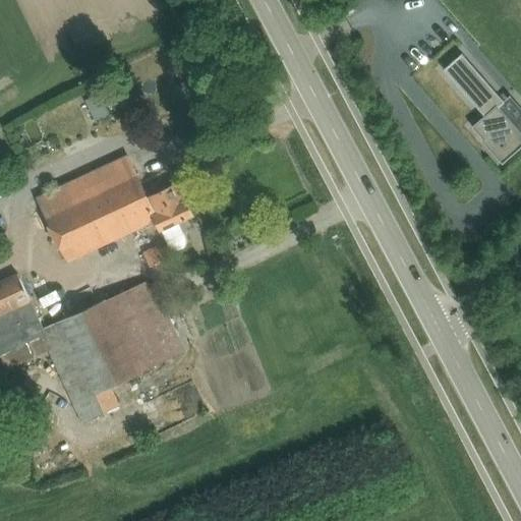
[(462,53),(444,69),(484,115),(472,126),(482,138),(481,139),(502,163),(520,146),(520,131),(499,107),(505,102),(462,53)]
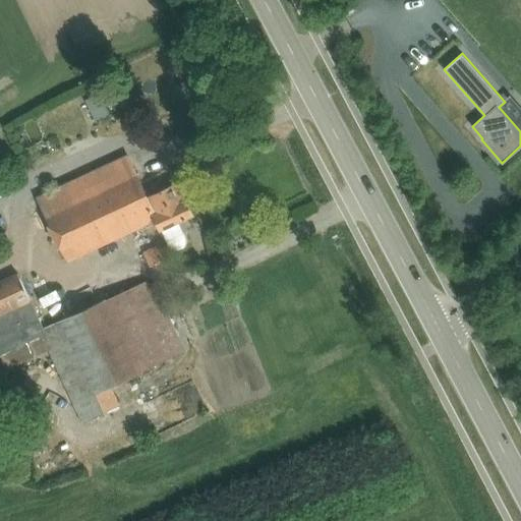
[(92,102),(101,125),(116,120),(108,96),(92,102)]
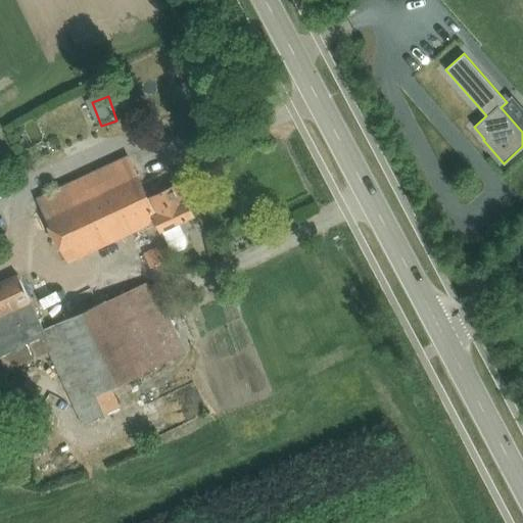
[(127,115),(139,108),(133,96),(121,102),(127,115)]
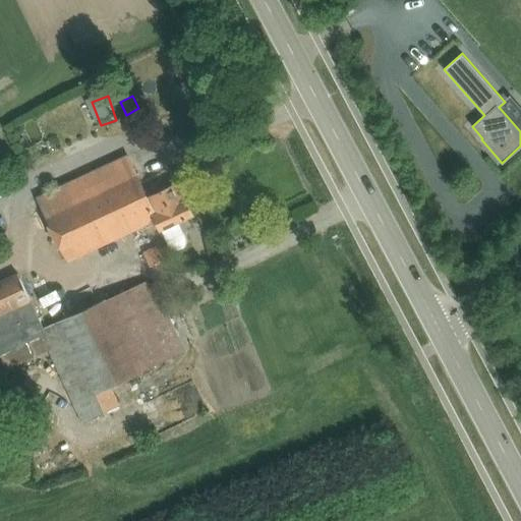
[(171,248),(176,249),(180,249),(184,246),(185,241),(185,237),(178,222),(192,215),(185,198),(182,200),(175,184),(147,197),(127,155),(36,197),(66,262),(145,225),(146,227),(153,224),(155,229),(159,226),(161,230),(168,244),(171,248)]
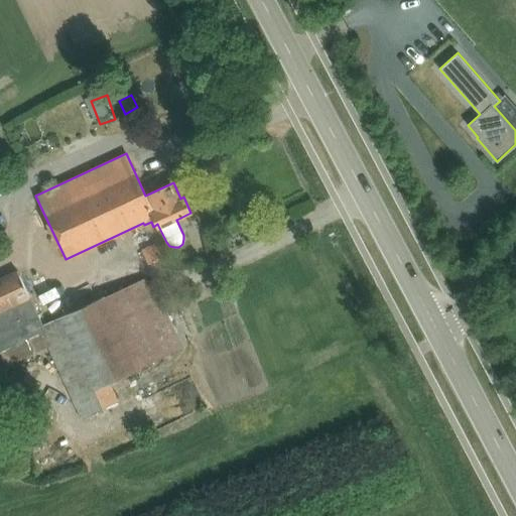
[(155,243),(141,249),(148,263),(156,265),(164,261),(155,243)]
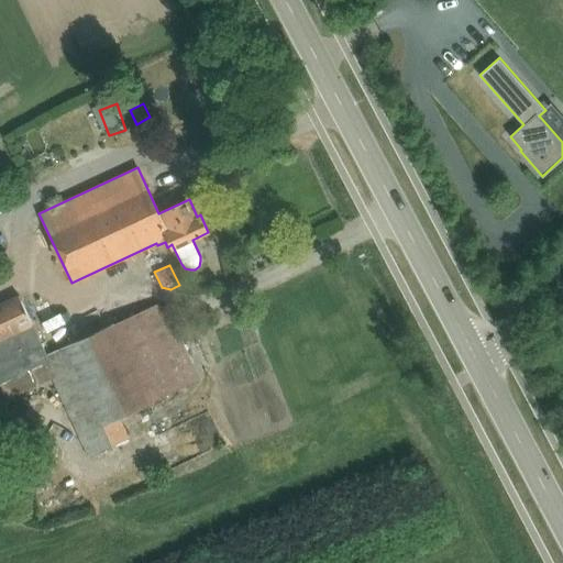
[(0,403),(53,378),(88,456),(130,437),(120,415),(200,377),(165,300),(46,354),(19,294),(0,302),(0,403)]
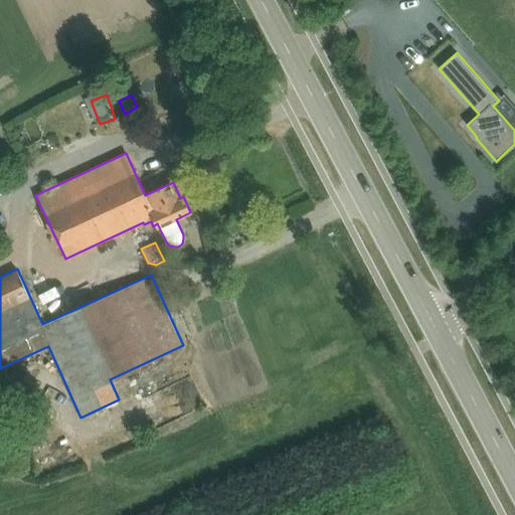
All buildings are outlined.
